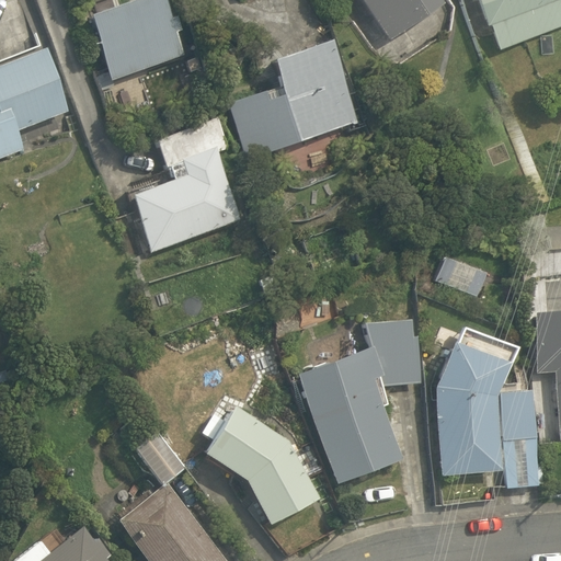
[(164,0),(126,0),(89,13),(111,79),(183,55),(174,31),(181,29),(175,14),(171,15),(164,0)]
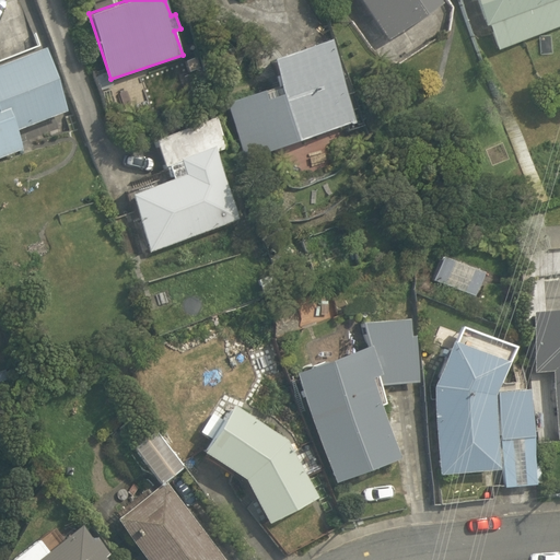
[(361,0),(388,41),(443,3),(441,0),(361,0)]
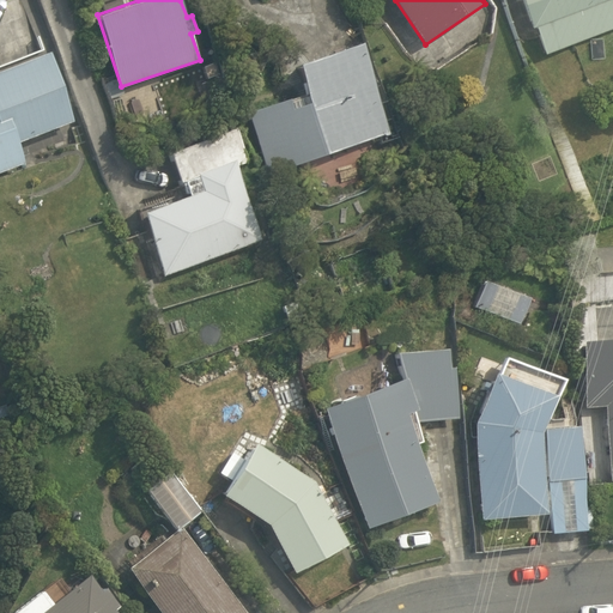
[(612,0),(521,0),(532,29),(536,26),(546,54),(612,30),(612,0)]
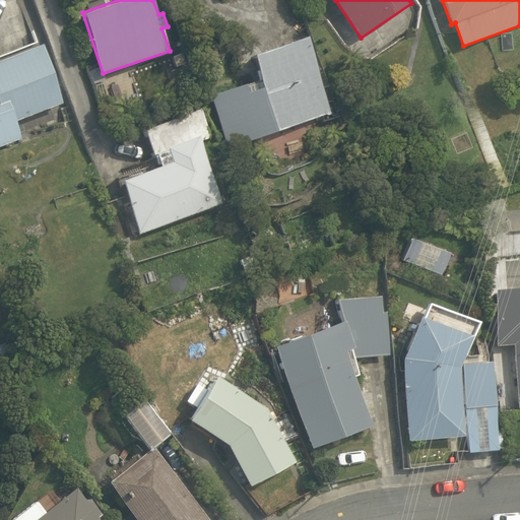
[(260,79),(211,94),(229,147),(331,113),(307,35),(253,54),(260,79)]
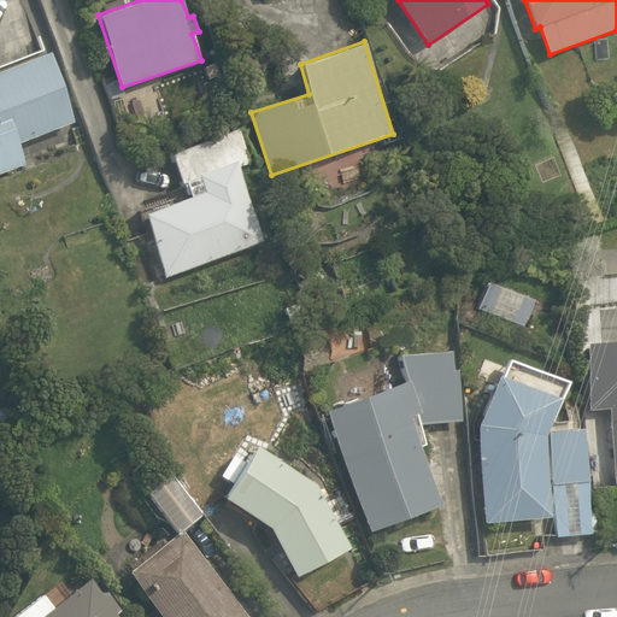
[(0,174),(25,165),(18,144),(76,122),(50,51),(0,69),(0,174)]
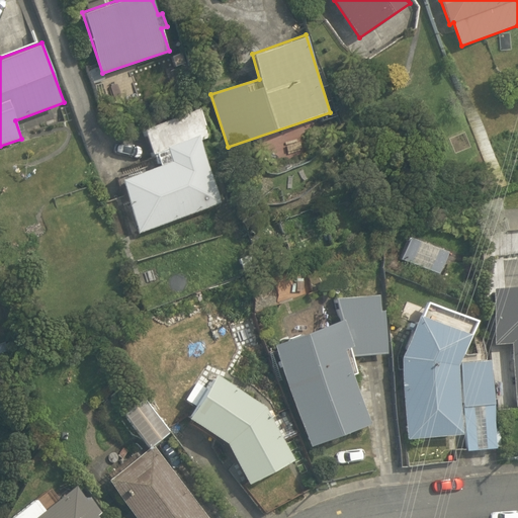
[(160,165),(121,179),(139,234),(222,202),(199,140),(210,136),(199,107),(145,128),(154,154),(156,153),(160,165)]
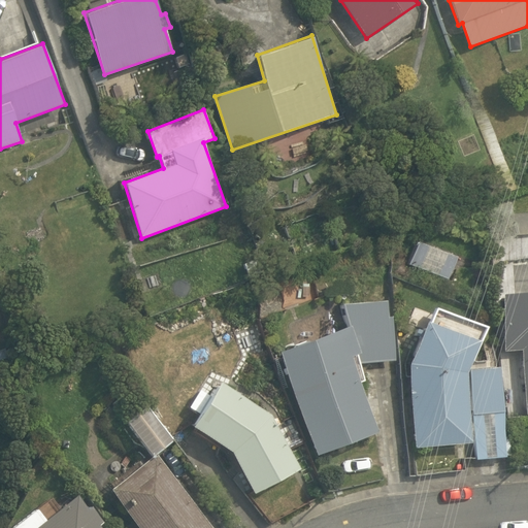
[(504,351),(521,349),(525,413),(527,411),(527,290),(500,293),(504,351)]
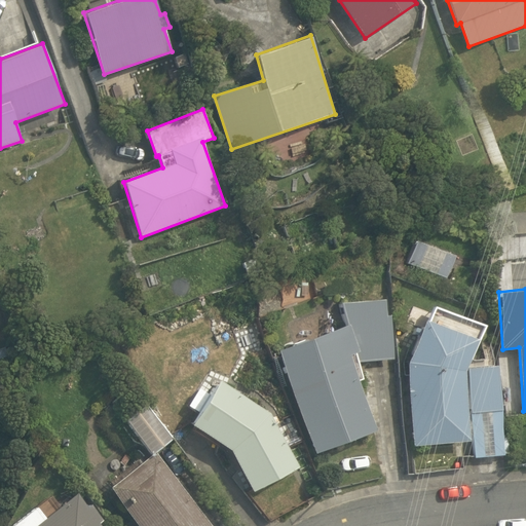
[(347,324),(277,349),(315,452),(376,429),(359,380),(364,379),(357,363),(392,359),(390,314),(386,314),(385,299),(341,302),(347,324)]
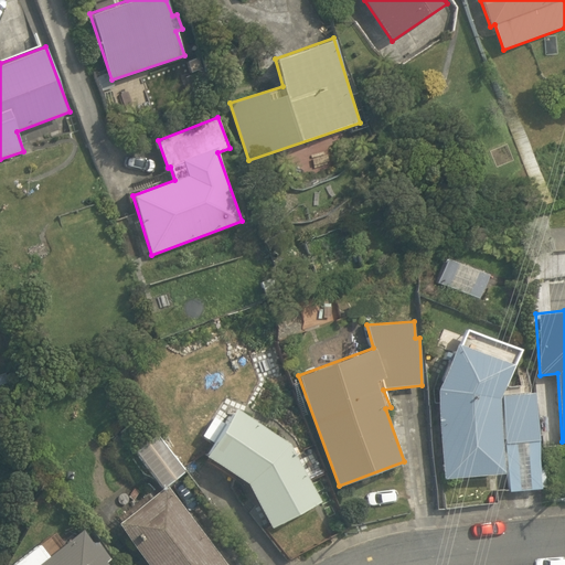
[(504,473),(498,397),(512,363),(456,342),(436,388),(444,478),(504,473)]
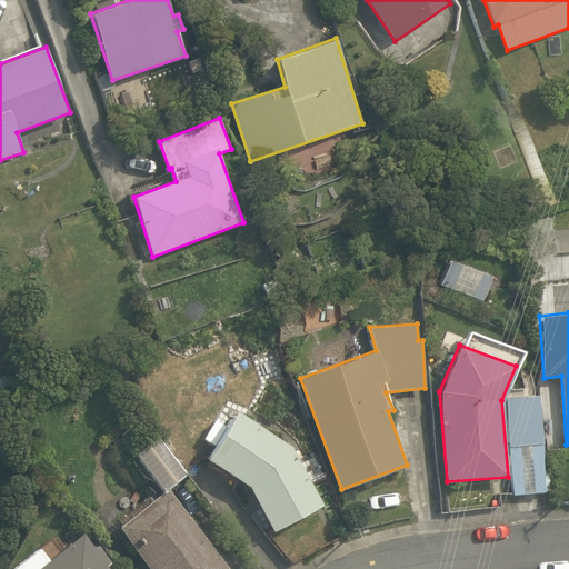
[(538,395),(505,399),(513,495),(546,492),(538,395)]
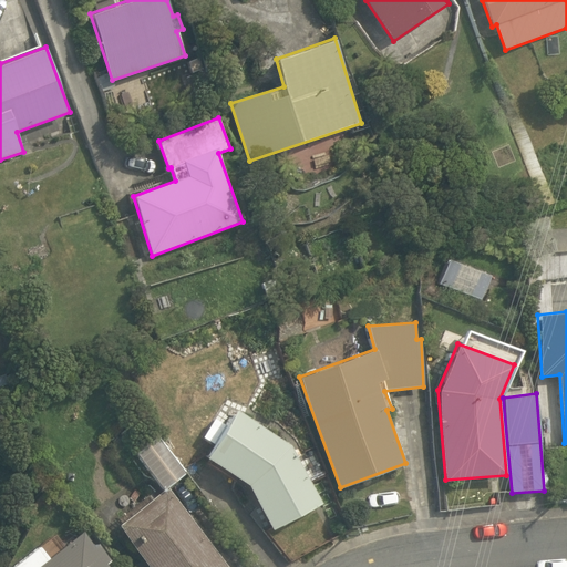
[(290,444),(236,408),(225,424),(215,419),(203,436),(214,443),(205,457),(248,484),(272,531),(322,503),(297,456),(300,454),(296,447),(292,450),(290,444)]
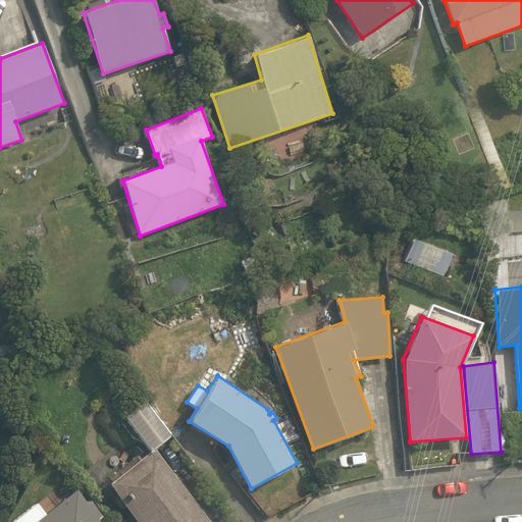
[(151,451),(154,448),(171,435),(145,402),(124,417),(151,451)]
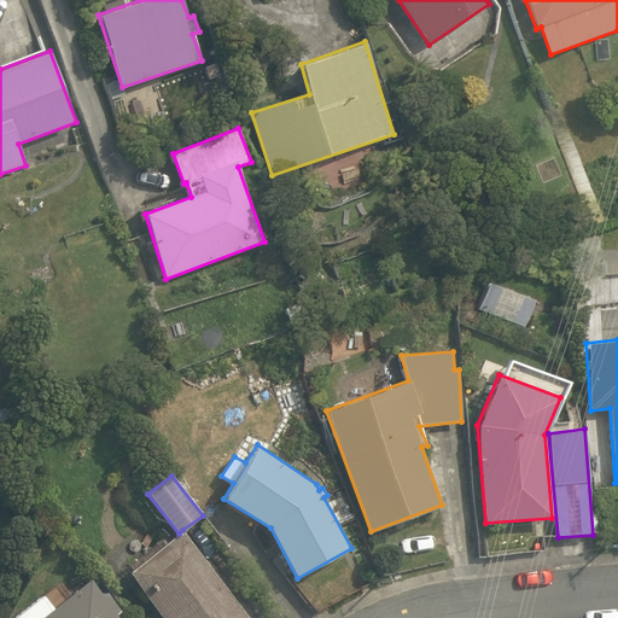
[(179,534),(128,571),(163,617),(250,617),(182,530),(179,534)]
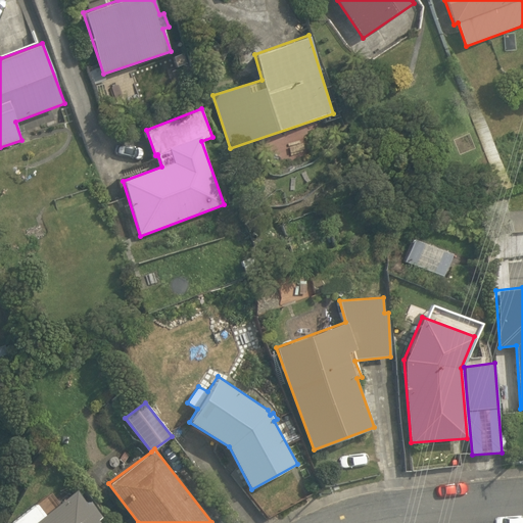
[(100,522),(99,520),(103,517),(91,501),(87,504),(76,489),(45,514),(36,503),(9,522),(100,522)]
